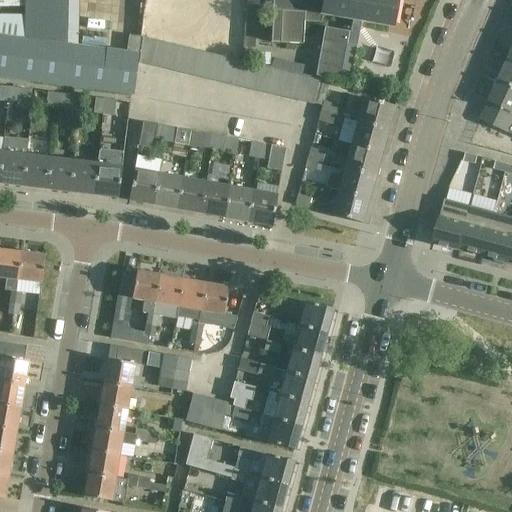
[(30,0),(0,0),(0,8),(24,8),(25,3),(31,3),(30,0)]
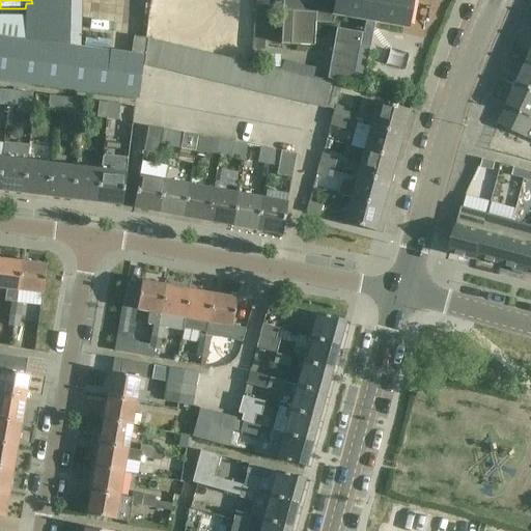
[(25,42),(71,47),(79,48),(80,0),(31,0),(32,3),(26,3),(25,8),(25,17),(25,42)]
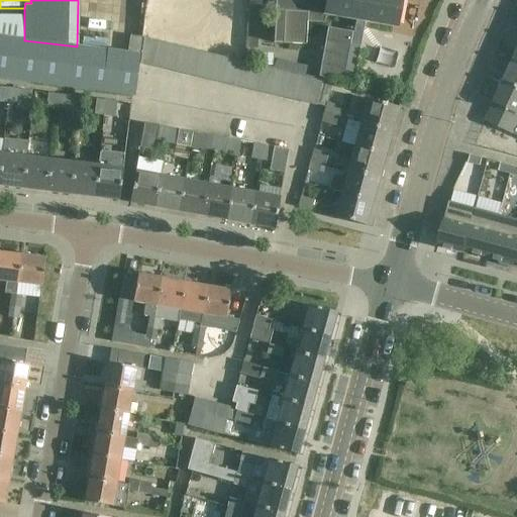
[(275,0),(273,43),(305,45),(307,22),(323,23),(325,15),(355,21),(353,32),(327,27),(318,78),(341,82),(344,70),(350,71),(356,43),(359,44),(365,22),(377,25),(396,28),(401,0),(275,0)]
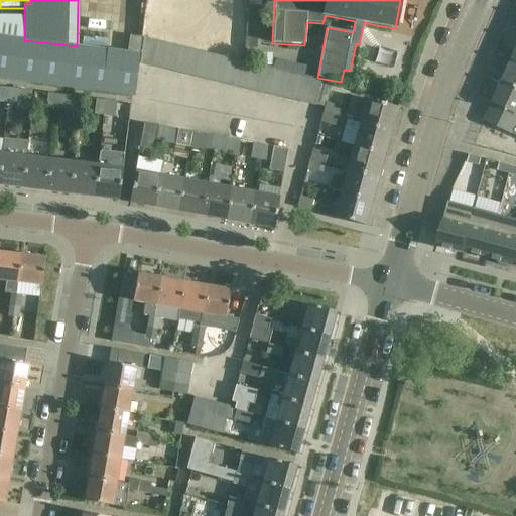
[(0,78),(63,87),(69,45),(24,40),(24,16),(0,15),(0,78)]
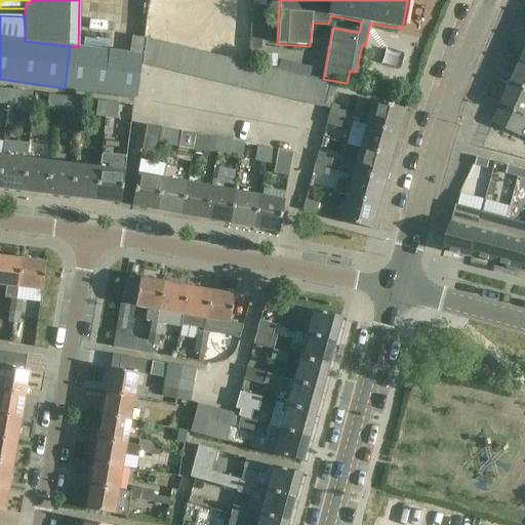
[(142,64),(143,59),(145,39),(131,37),(129,54),(78,47),(70,46),(65,88),(137,96),(142,64)]
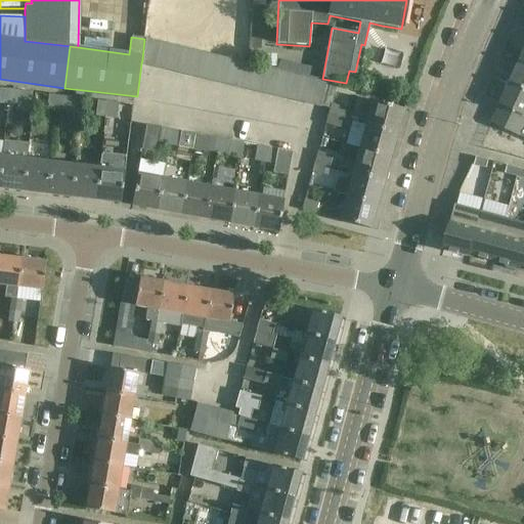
[(162,41),(146,38),(143,64),(156,68),(162,41)]
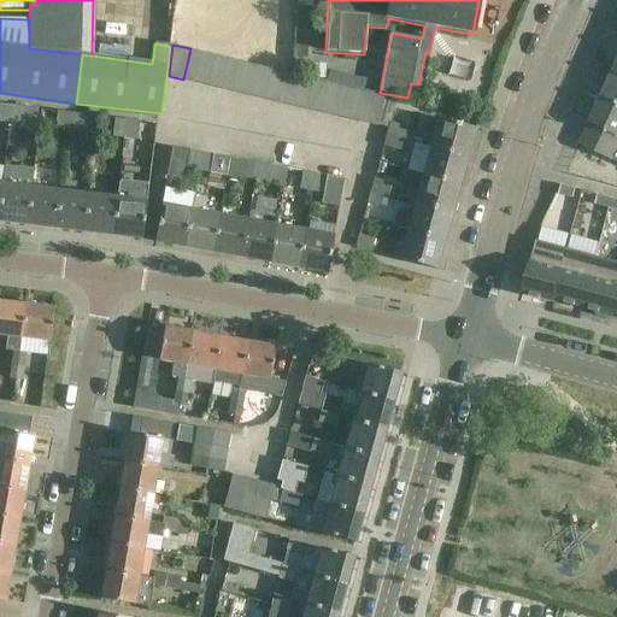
[(205,52),(191,48),(183,80),(197,82),(205,52)]
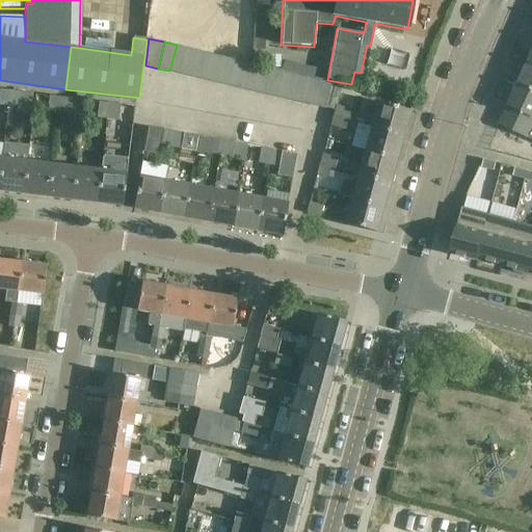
[(188,48),(177,45),(169,71),(182,74),(188,48)]
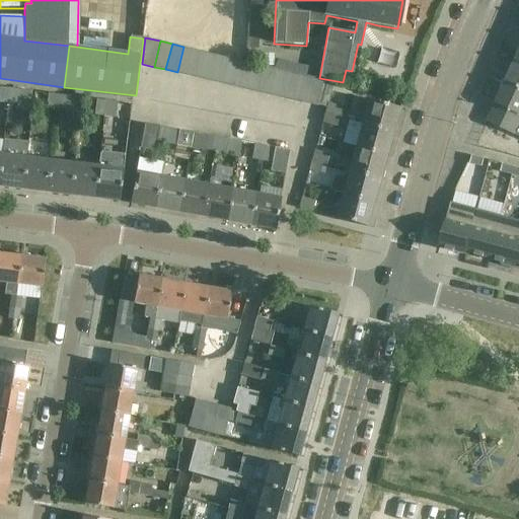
[(196,49),(183,47),(177,72),(190,75),(196,49)]
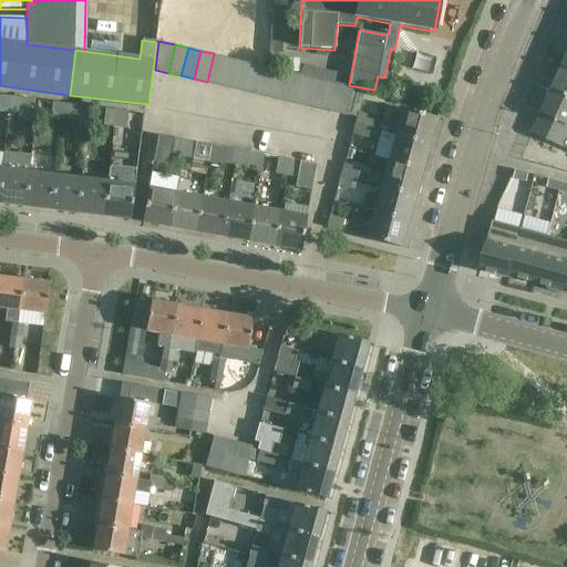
[(226,57),(214,53),(207,82),(219,85),(226,57)]
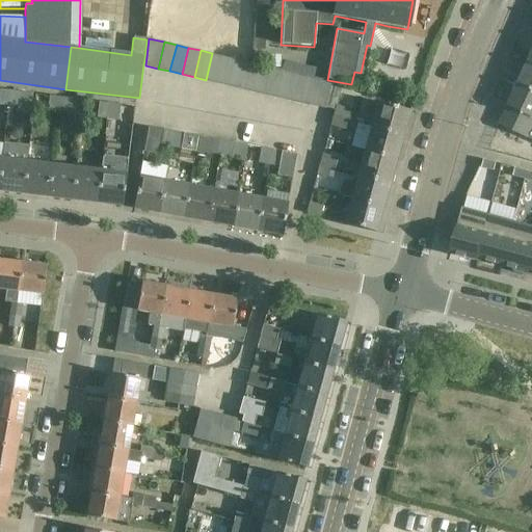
[(224,56),(212,53),(206,80),(218,83),(224,56)]
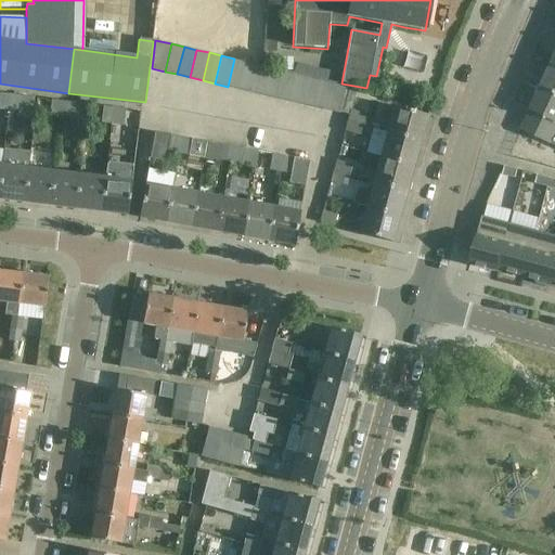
[(246,62),(234,59),(228,87),(240,89),(246,62)]
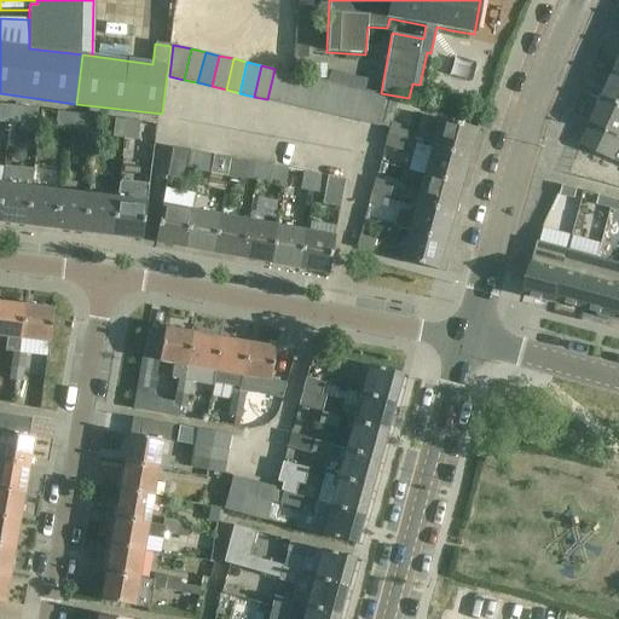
[(289,73),(275,69),(267,99),(282,103),(289,73)]
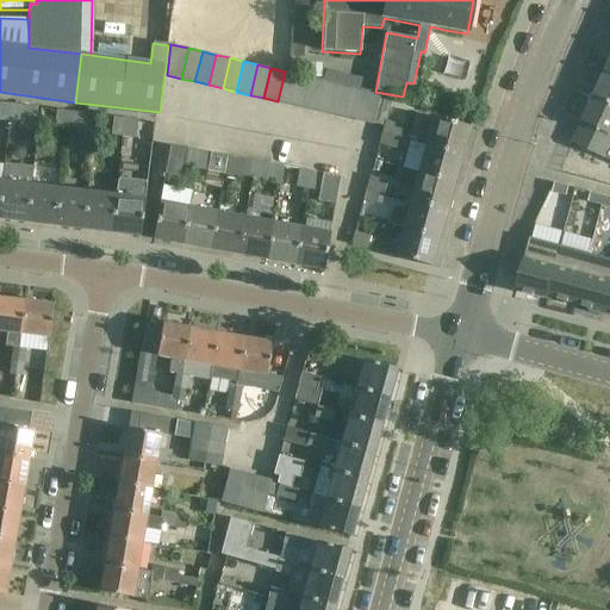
[(609,70),(607,70),(595,95),(609,103),(609,70)]
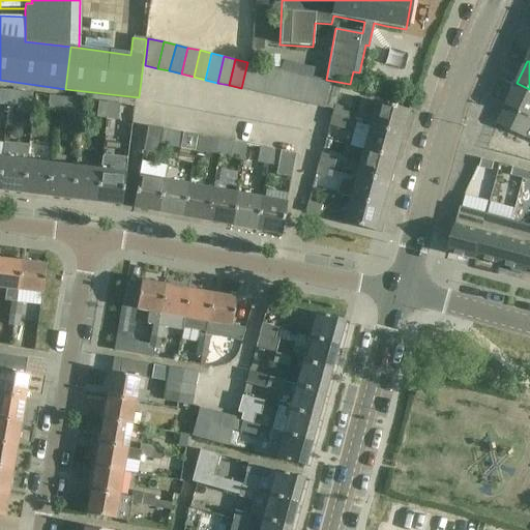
[(260,64),(247,62),(241,88),(254,91),(260,64)]
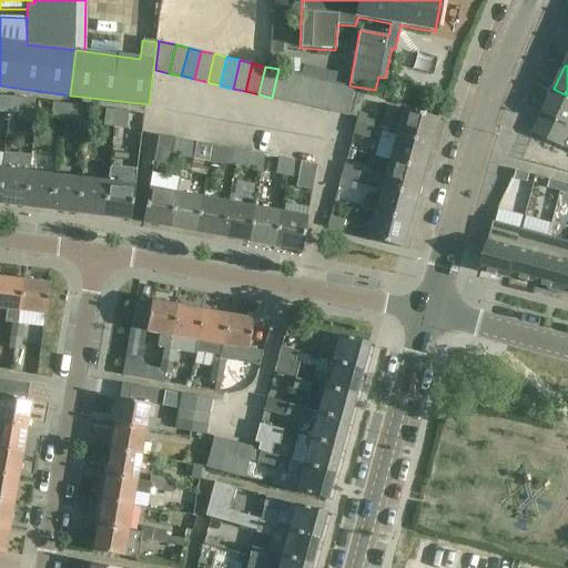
[(291,72),(279,69),(272,98),(284,101),(291,72)]
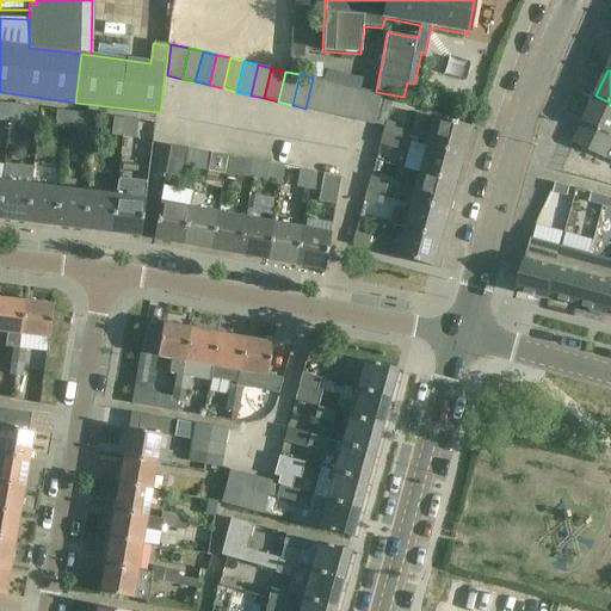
[(327,81),(313,78),(306,109),(320,112),(327,81)]
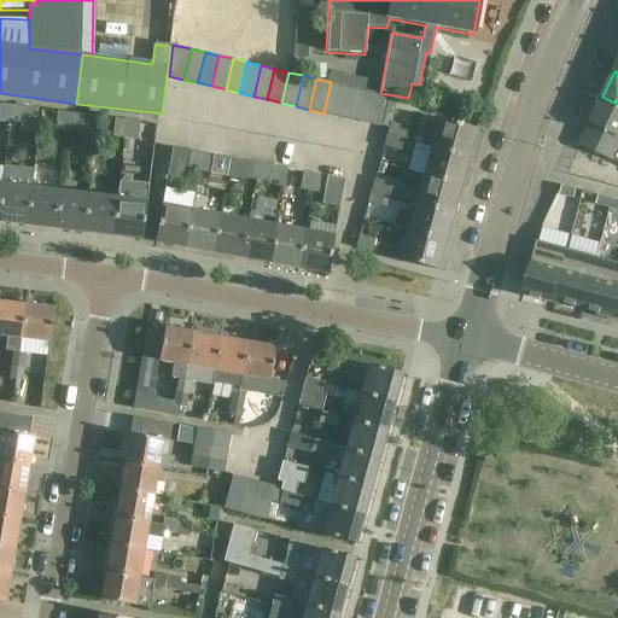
[(345,86),(331,82),(324,114),(337,116),(345,86)]
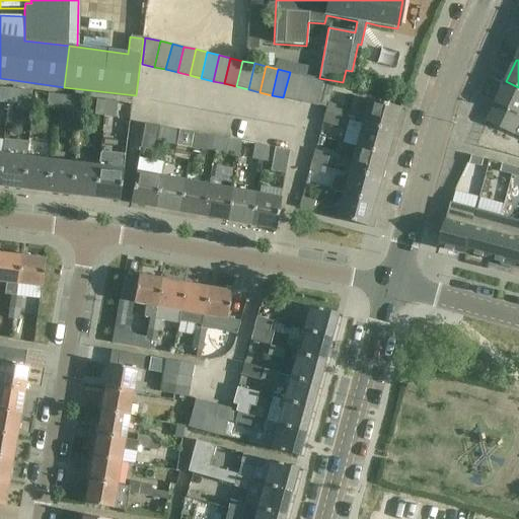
[(301,75),(290,72),(283,97),(295,100),(301,75)]
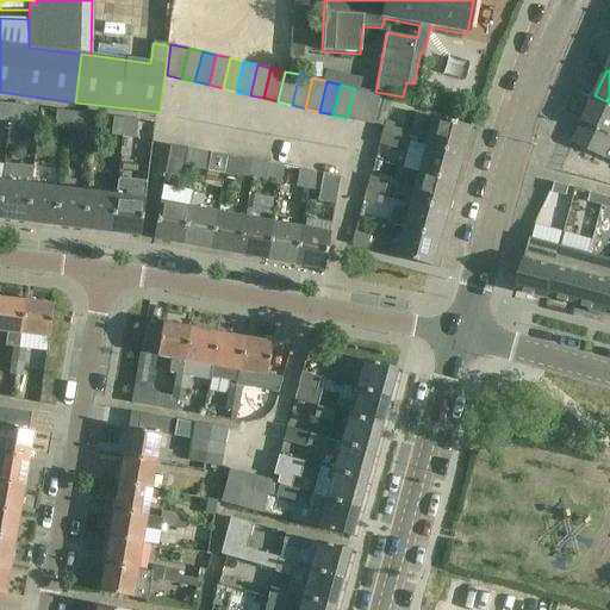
[(368,91),(354,88),(347,118),(361,122),(368,91)]
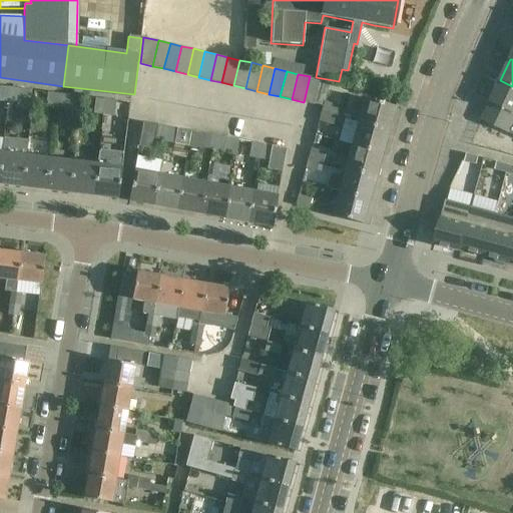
[(321,79),(310,76),(304,102),(315,105),(321,79)]
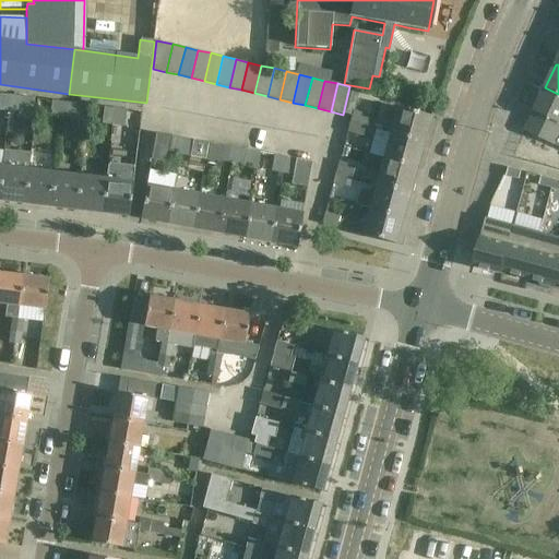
[(558,94),(545,87),(534,113),(558,123),(558,94)]
